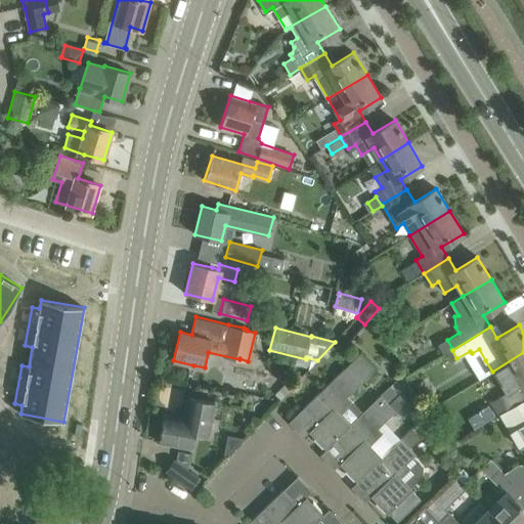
[(351,425),(351,424),(340,412),(352,400),(348,396),(377,368),(361,352),(303,408),(312,418),(305,425),(310,431),(309,432),(315,438),(313,439),(322,448),(323,447),(326,449),(335,441),(334,441),(351,425)]
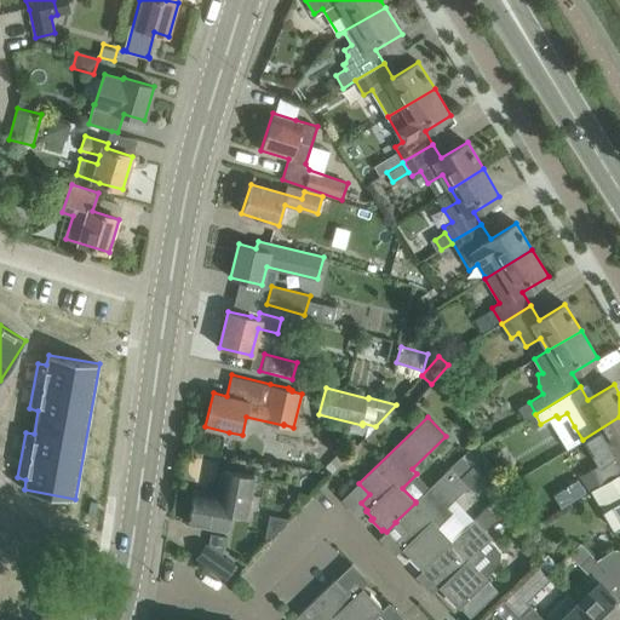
[(591,491),(619,474),(619,417),(583,440),(591,455),(597,466),(590,471),(598,484),(590,491),(591,491)]
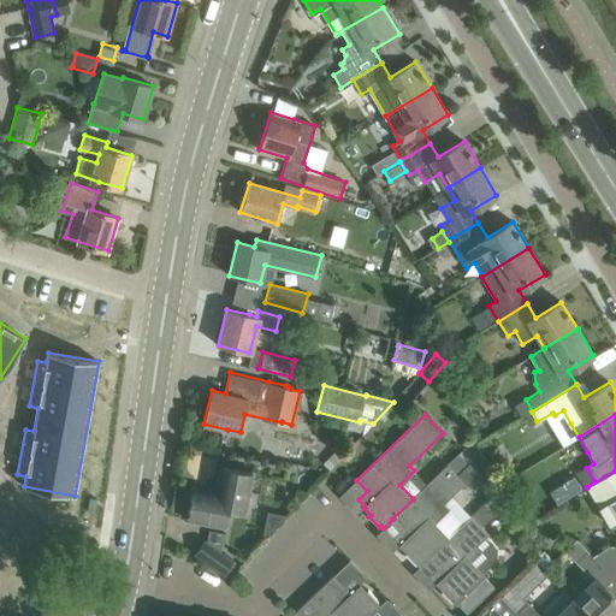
[(450,537),(449,537),(436,522),(450,509),(445,503),(467,483),(448,465),(413,498),(413,499),(392,519),(394,519),(403,528),(394,537),(401,544),(400,545),(407,552),(406,554),(416,564),(418,563),(420,567),(430,557),(430,556),(450,537)]
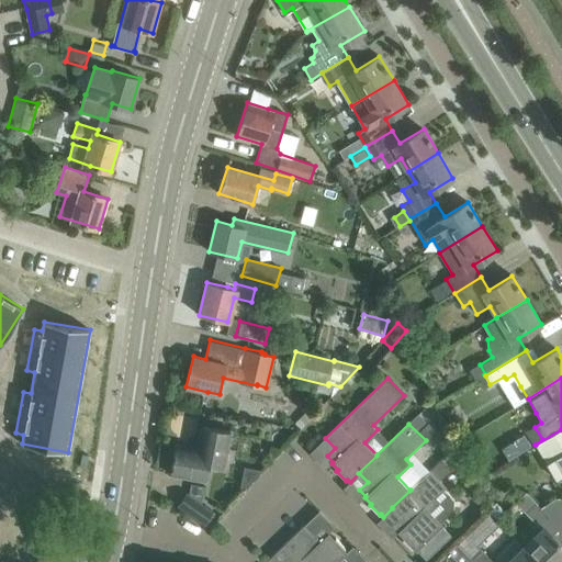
[(170,474),(191,479),(206,481),(209,465),(224,469),(232,431),(202,426),(198,449),(176,445),(170,474)]
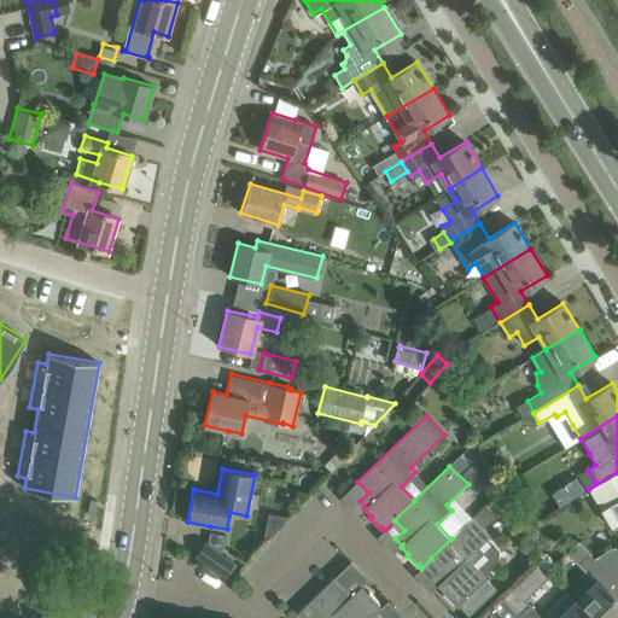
[(617,472),(589,489),(600,509),(610,505),(617,517),(617,472)]
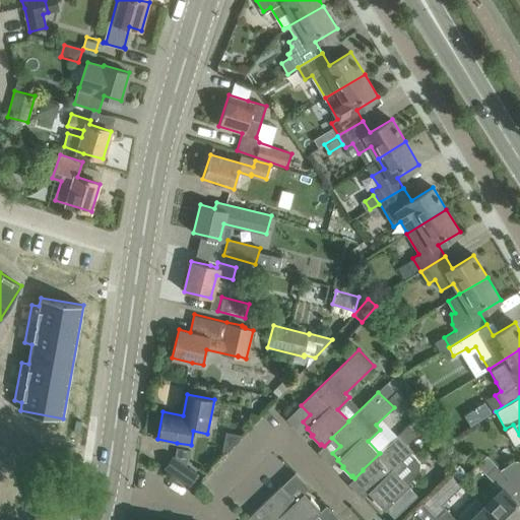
[(414,436),(414,432),(408,425),(379,453),(380,453),(363,469),(363,470),(371,478),(364,485),(369,492),(368,492),(374,498),(373,500),(382,509),(383,507),(385,510),(386,509),(394,518),(417,496),(409,486),(410,485),(407,483),(419,472),(419,463),(410,453),(412,451),(406,444),(414,436)]
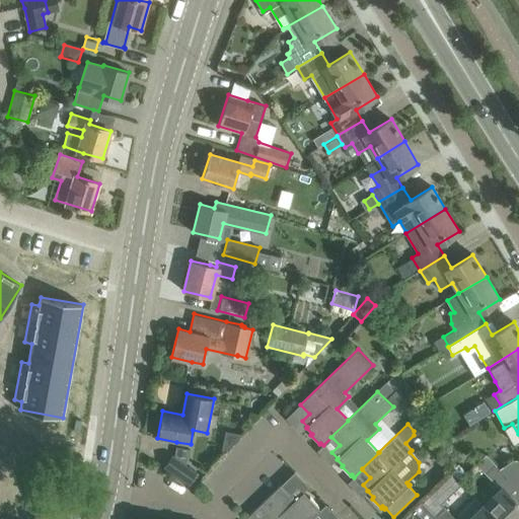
[(173,456),(165,467),(189,484),(197,472),(186,464),(189,449),(176,446),(174,456),(173,456)]
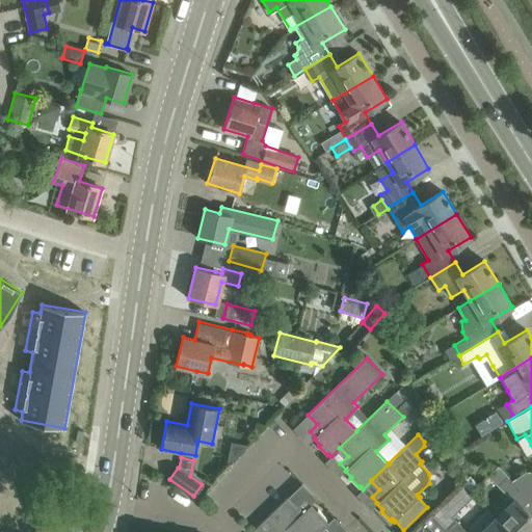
[(509,531),(531,531),(531,500),(499,466),(488,475),(514,500),(497,517),(509,531)]
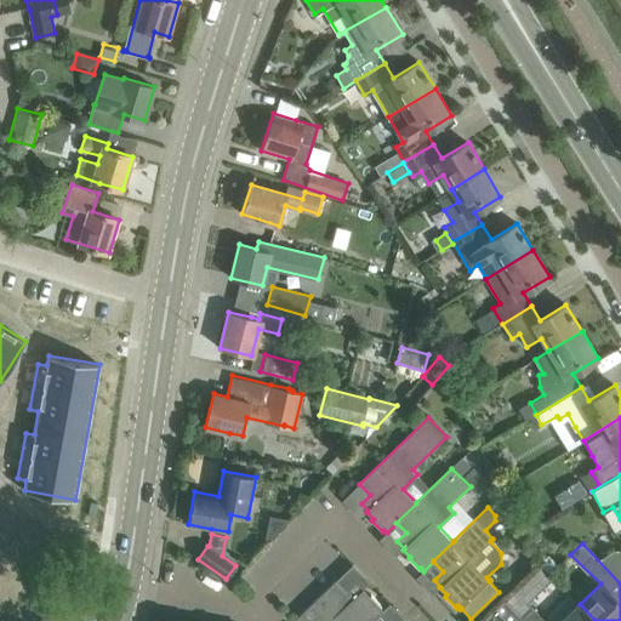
[(370,596),(363,588),(362,590),(355,584),(347,591),(336,580),(294,620),(292,620),(370,620),(372,619),(374,620),(383,610),(381,607),(382,605),(371,594),(370,596)]
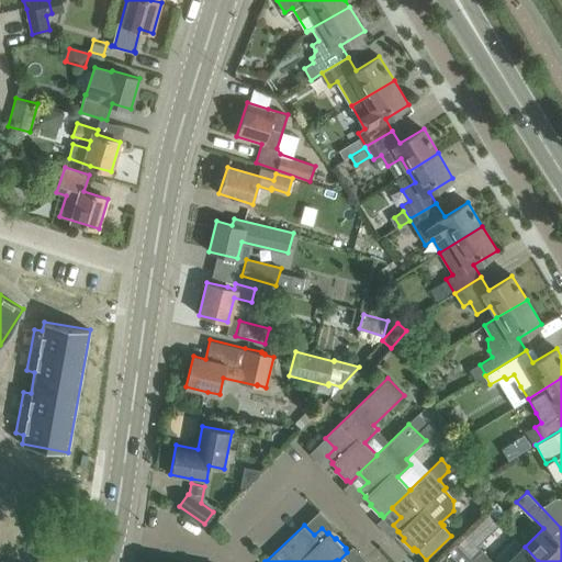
[(474,561),(471,558),(457,543),(438,561),(474,561)]
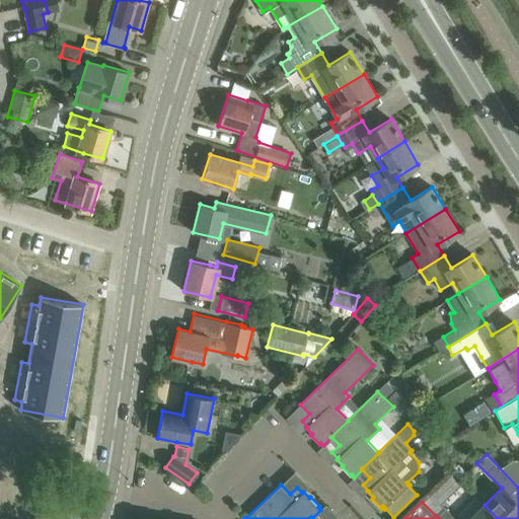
[(497,518),(485,505),(469,518),(497,518)]
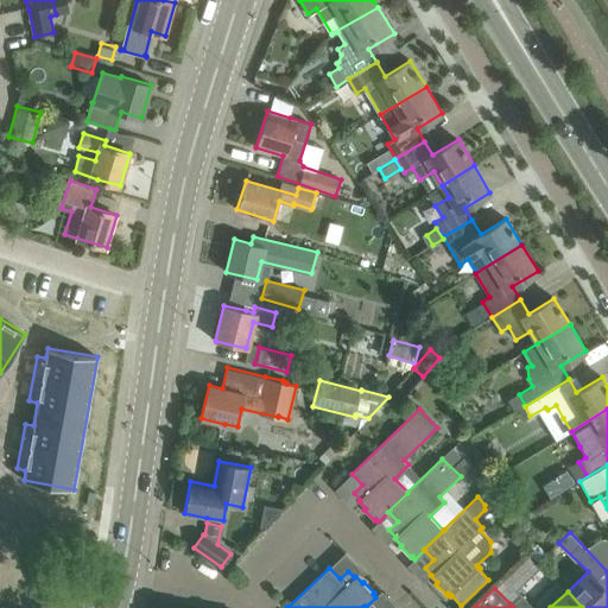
[(533,607),(524,597),(520,594),(510,603),(513,607),(533,607)]
